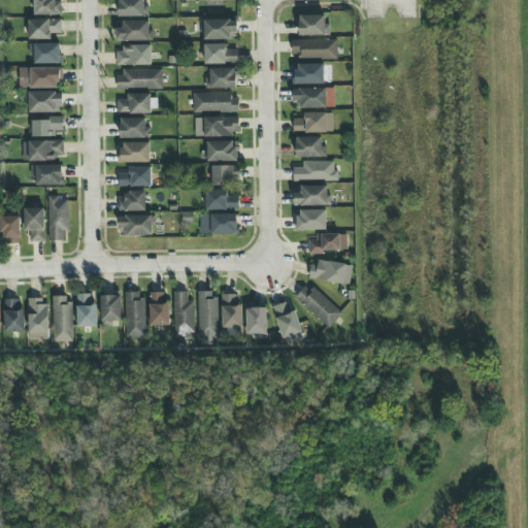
[(33,0),(34,15),(62,15),(61,0),(33,0)]
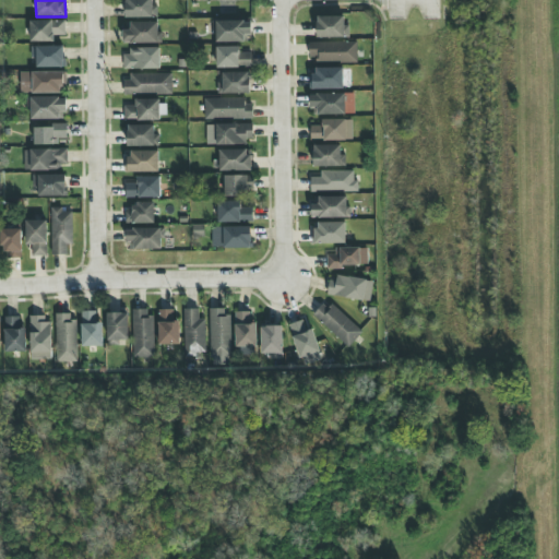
[(125,0),(126,19),(156,18),(155,0),(125,0)]
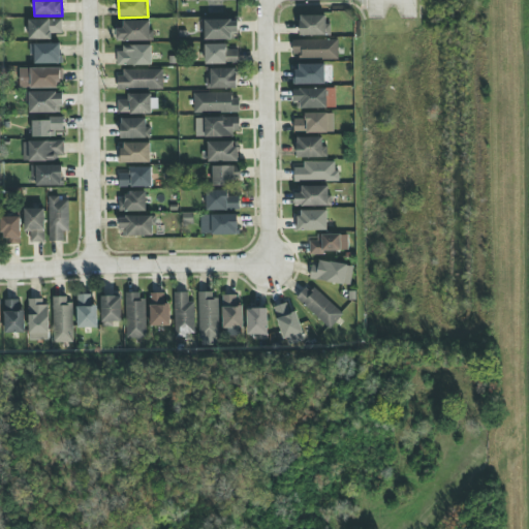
[(300,36),(330,36),(329,16),(300,17),(300,36)]
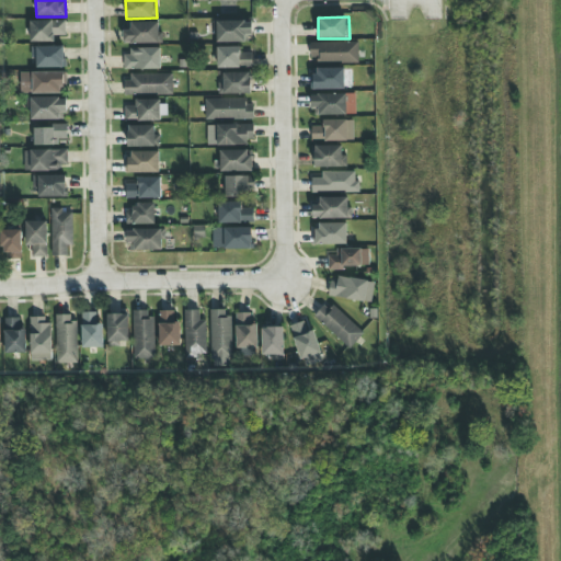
[(31,43),(54,42),(54,36),(66,36),(66,21),(30,21),(31,43)]
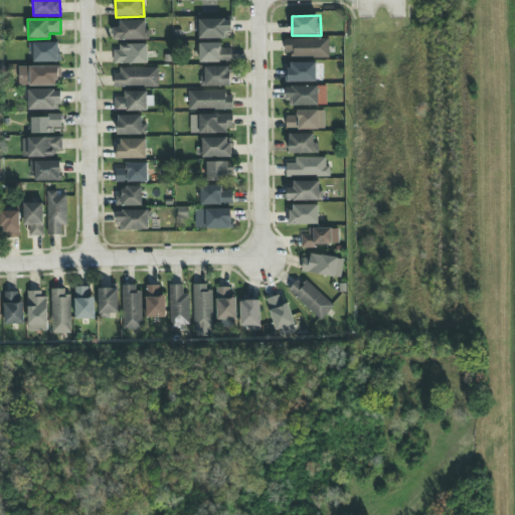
[(197,39),(230,39),(230,20),(197,20),(197,39)]
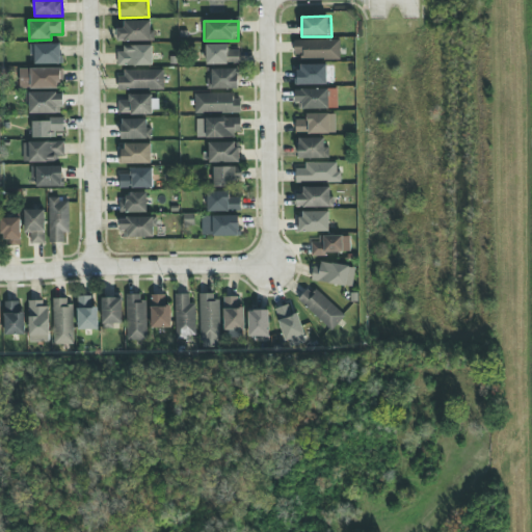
[(150,42),(150,22),(124,22),(124,28),(116,29),(116,42),(150,42)]
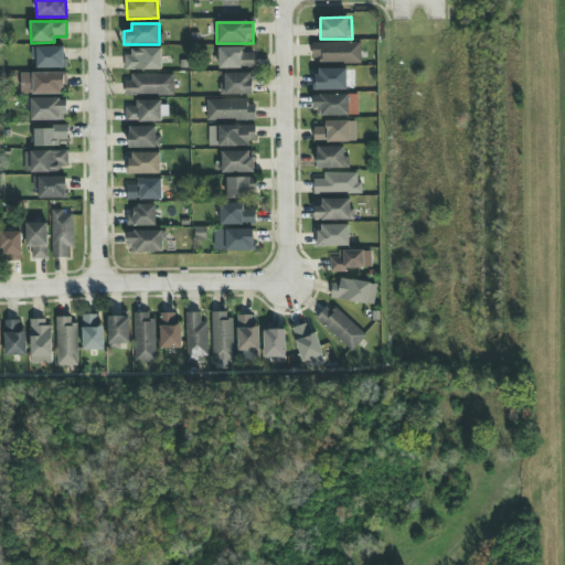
[(361,43),(311,43),(311,63),(361,63),(361,43)]
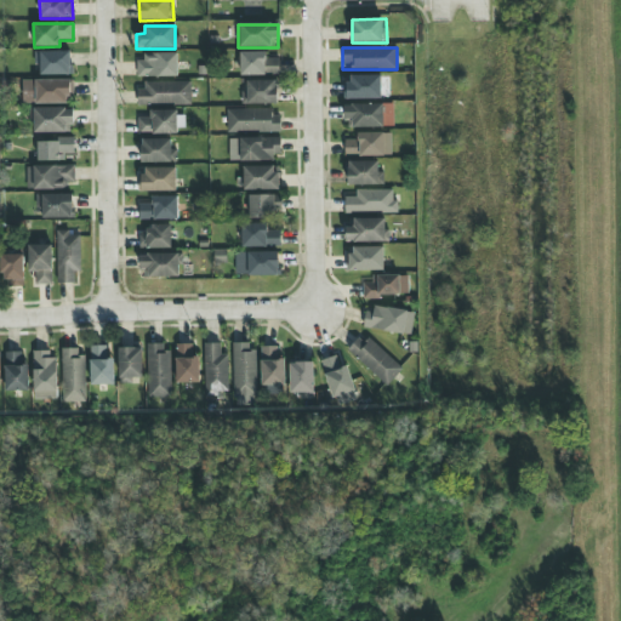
[(40,75),(70,75),(70,52),(35,51),(34,66),(40,66),(40,75)]
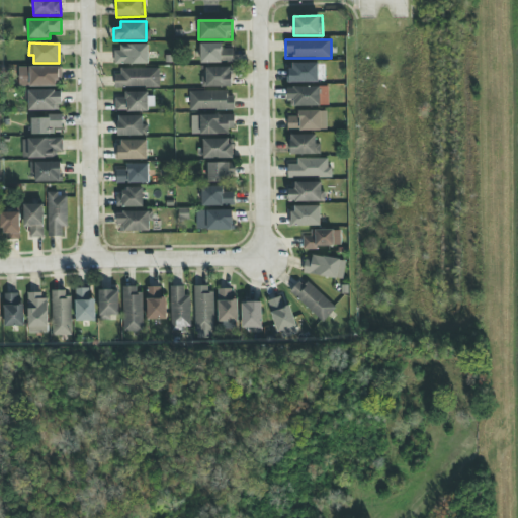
[(200,62),(232,62),(233,49),(222,49),(222,44),(200,44),(200,62)]
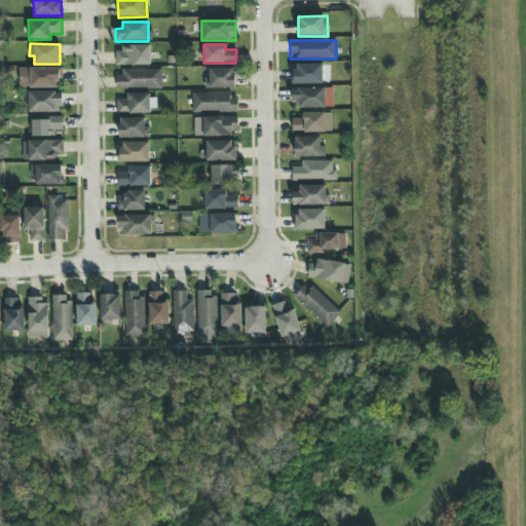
[(151,65),(150,46),(115,47),(116,66),(151,65)]
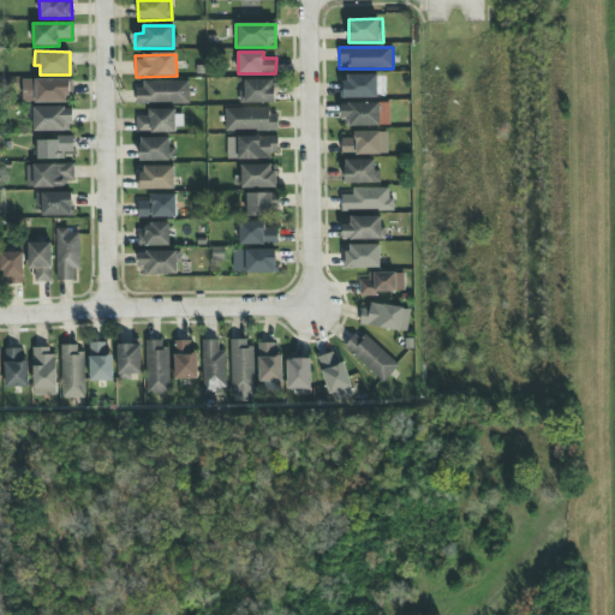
[(377,75),(342,75),(342,97),(377,99),(377,75)]
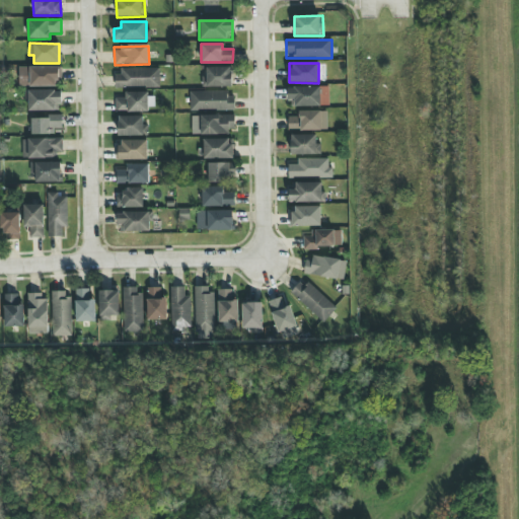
[(58,67),(18,67),(19,87),(59,87),(58,67)]
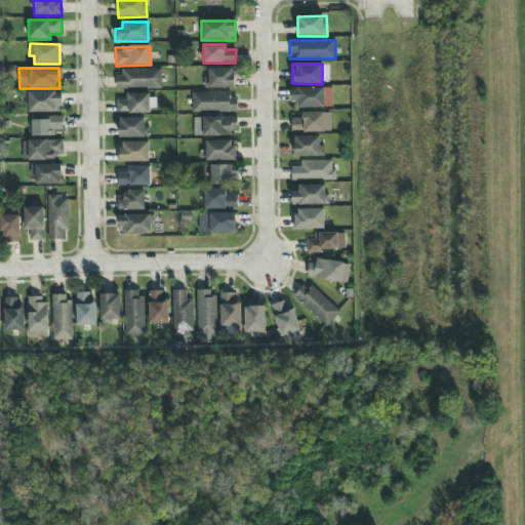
[(234,88),(234,69),(206,68),(206,88),(234,88)]
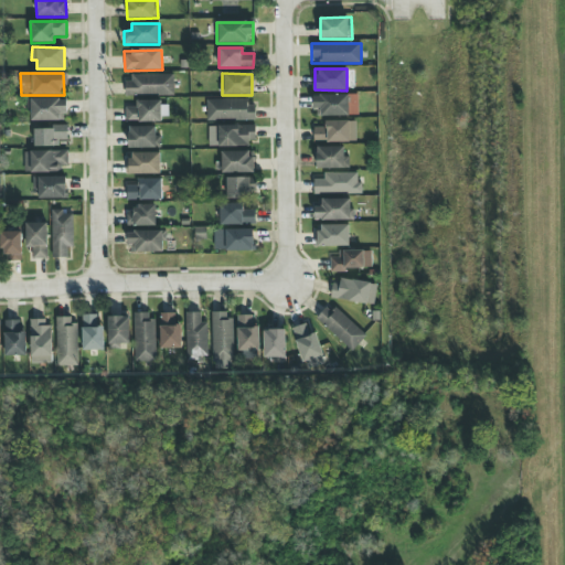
[(127,75),(127,96),(173,95),(173,74),(127,75)]
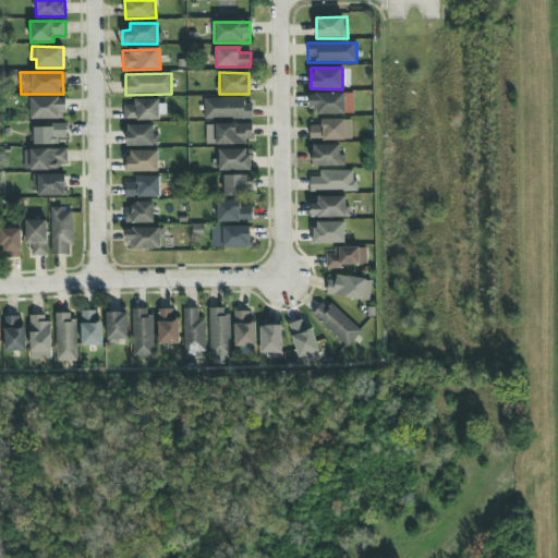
[(308,94),(308,113),(352,114),(352,94),(308,94)]
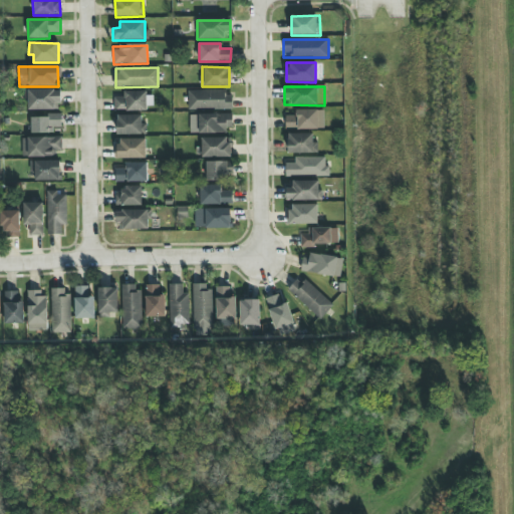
[(27,110),(60,109),(60,90),(27,91),(27,110)]
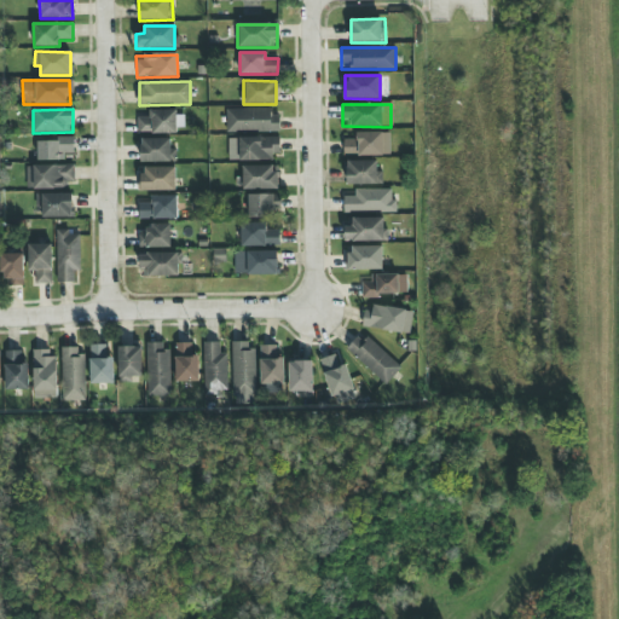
[(225,110),(226,132),(279,131),(279,109),(225,110)]
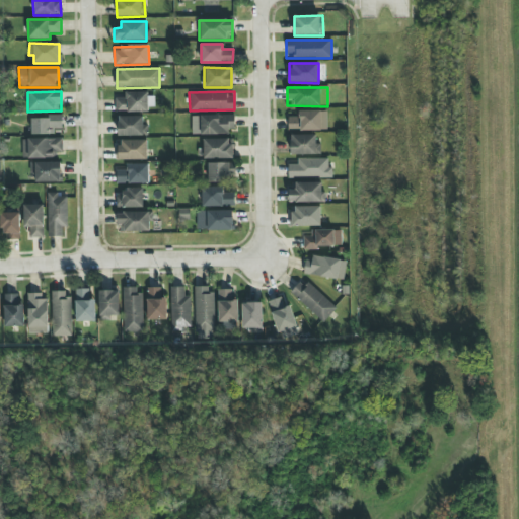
[(151,92),(126,93),(126,98),(116,98),(116,113),(151,113),(151,92)]
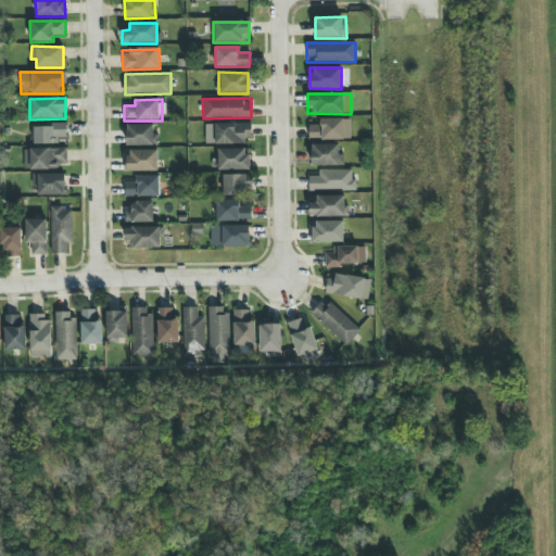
[(307,125),(307,140),(350,139),(350,118),(319,119),(319,125),(307,125)]
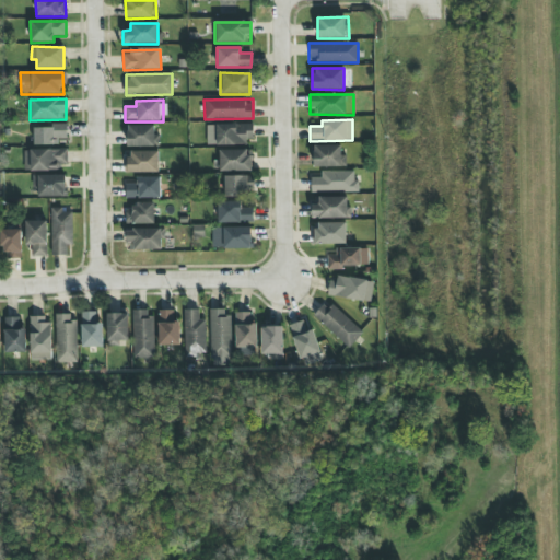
[(207,144),(253,143),(253,124),(206,125),(207,144)]
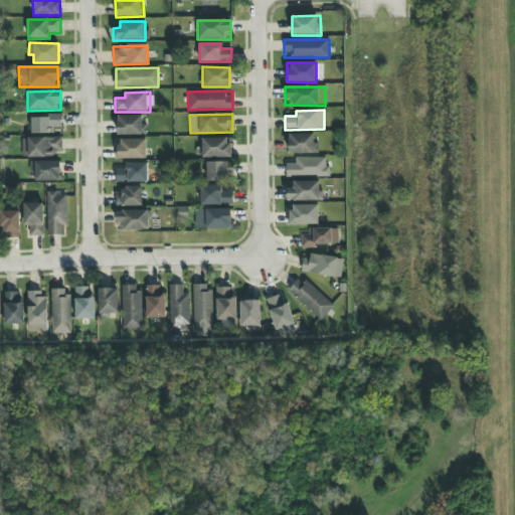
[(30,134),(52,133),(52,128),(61,127),(60,115),(30,116),(30,134)]
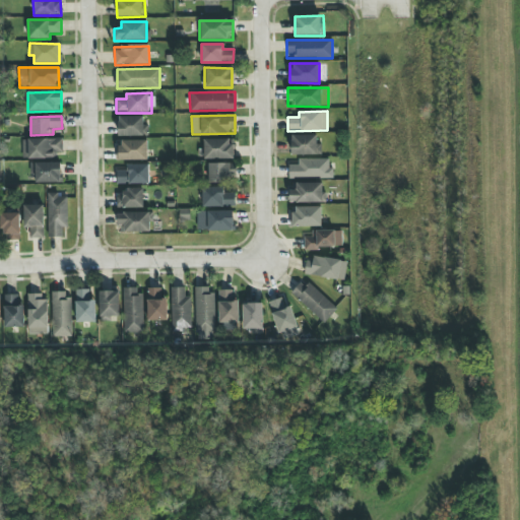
[(118,136),(147,136),(147,117),(118,117),(118,136)]
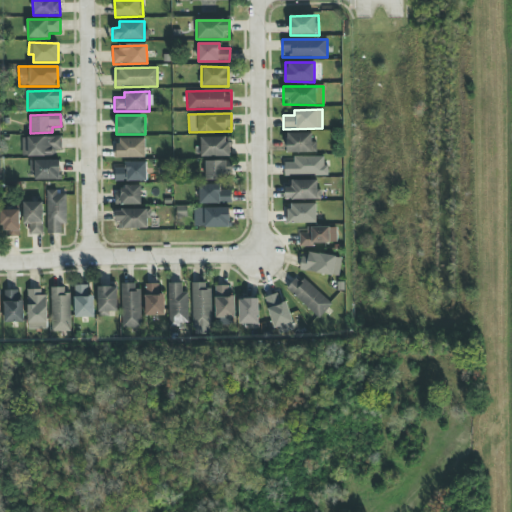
[(314,132),(284,133),(284,153),(314,152),(314,132)]
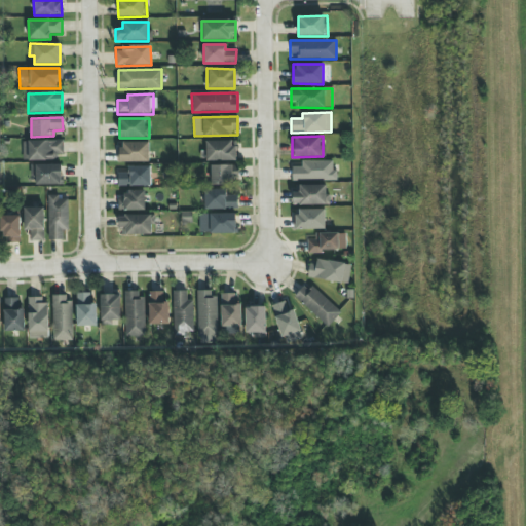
[(22,141),(22,159),(63,159),(63,140),(22,141)]
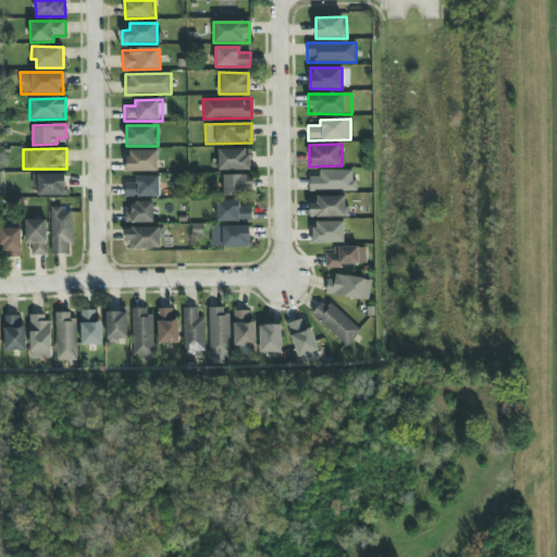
[(218,171),(248,170),(248,149),(218,149),(218,171)]
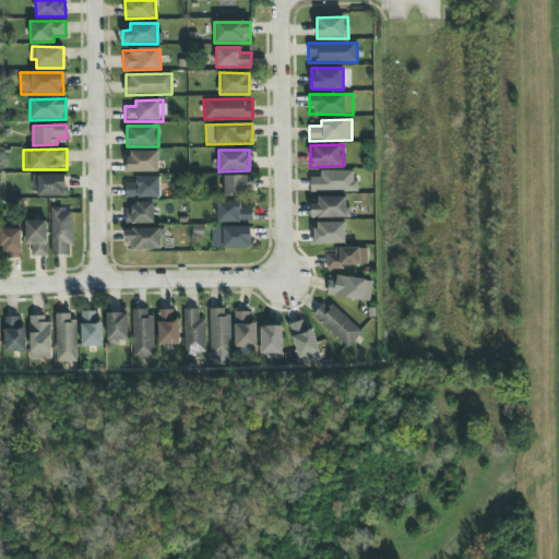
[(157,151),(126,151),(126,173),(157,171),(157,151)]
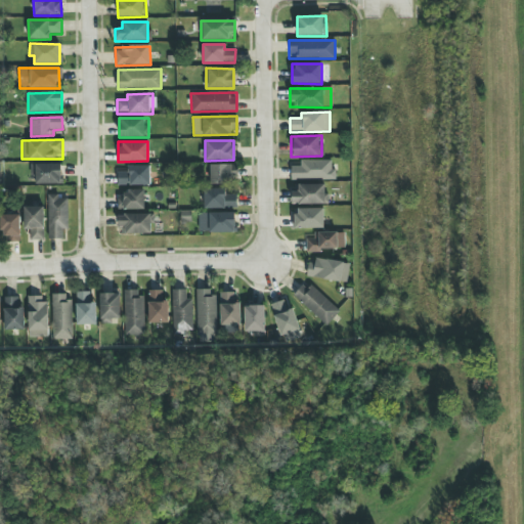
[(300,161),(300,166),(291,166),(290,179),(335,180),(335,162),(300,161)]
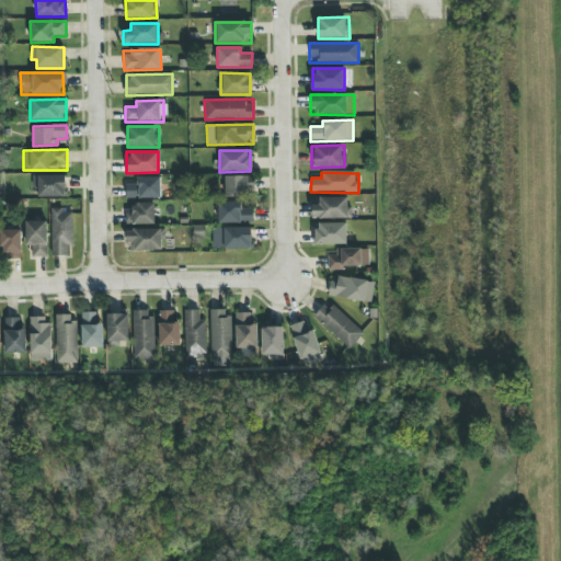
[(37,197),(66,196),(66,175),(32,175),(32,187),(37,187),(37,197)]
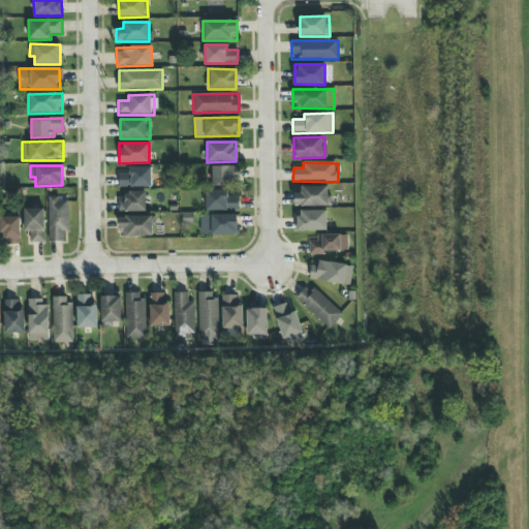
[(151,167),(128,167),(128,173),(118,173),(119,187),(151,187),(151,167)]
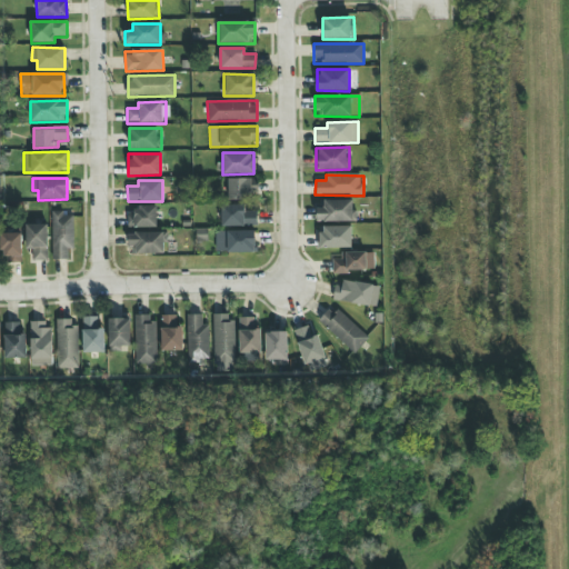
[(316,222),(355,221),(353,200),(323,200),(323,208),(316,208),(316,222)]
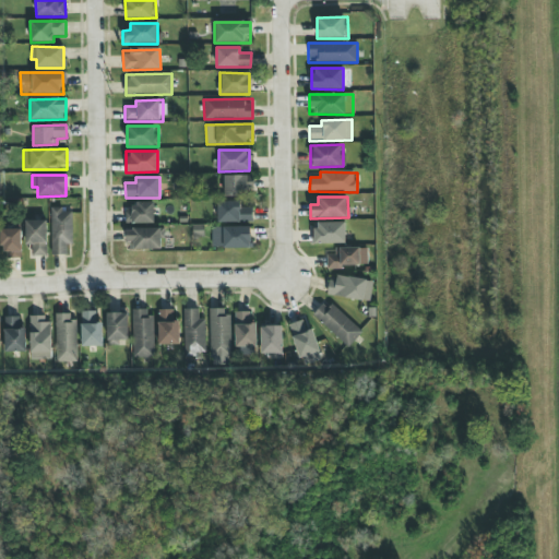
[(252,206),(240,206),(240,201),(217,201),(217,222),(251,222),(252,206)]
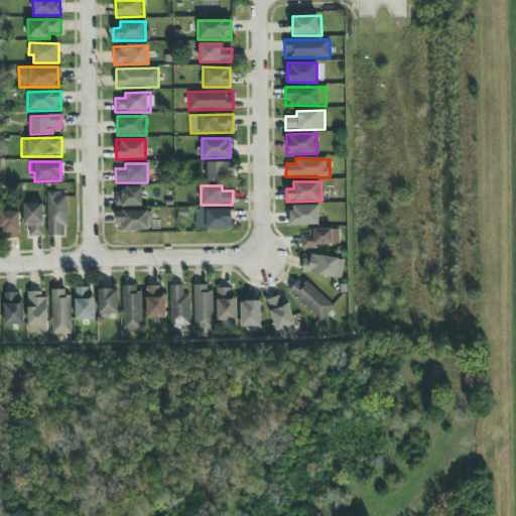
[(142,206),(141,188),(115,188),(116,207),(142,206)]
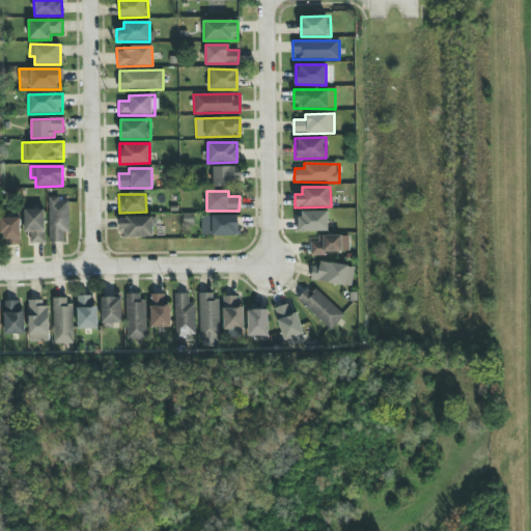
[(68,201),(59,201),(59,197),(48,197),(48,242),(63,242),(63,232),(67,232),(68,201)]
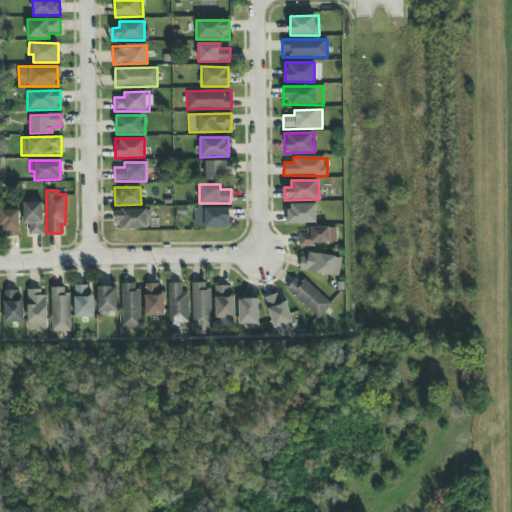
[(42,202),(22,202),(23,225),(28,224),(28,235),(43,234),(42,202)]
